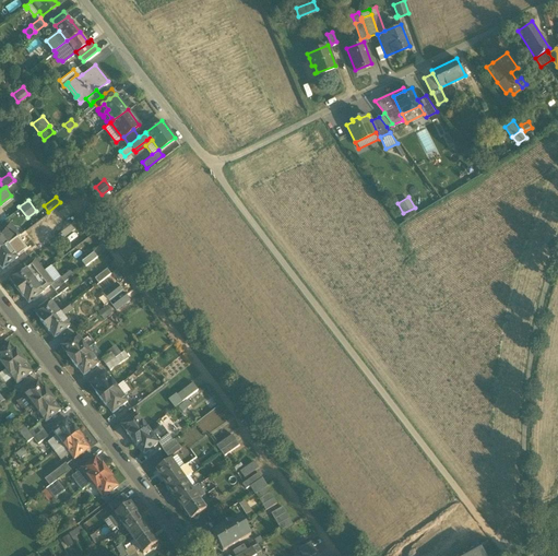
[(9,223),(0,228),(0,233),(7,243),(18,234),(9,223)]
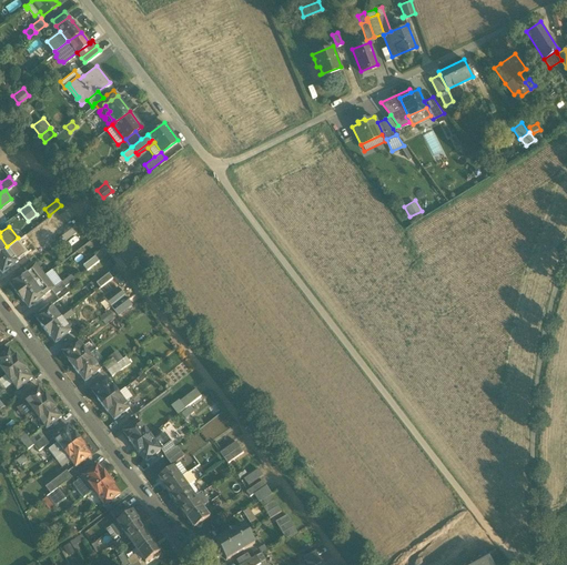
[(60,234),(63,239),(73,231),(70,226),(60,234)]
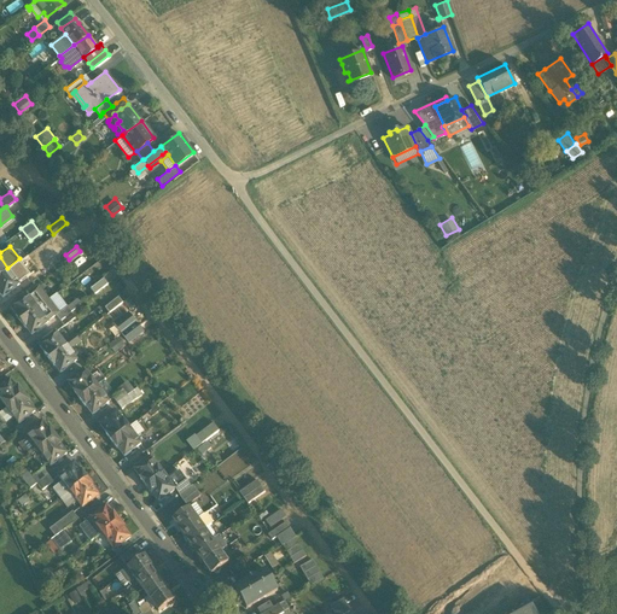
[(10,270),(18,281),(29,272),(19,258),(7,268),(10,270)]
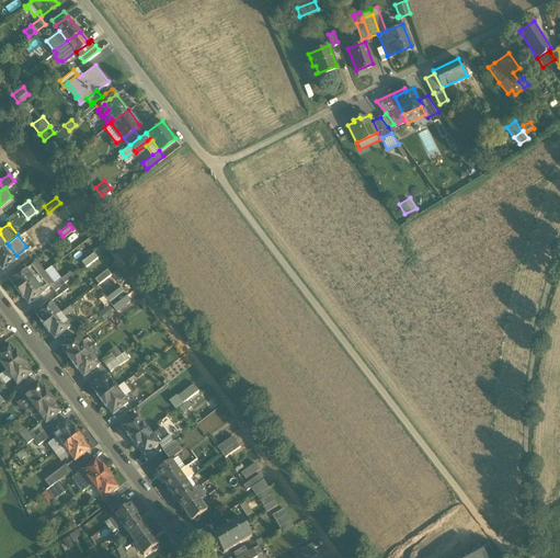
[(16,255),(9,246),(7,243),(0,248),(0,265),(1,268),(16,255)]
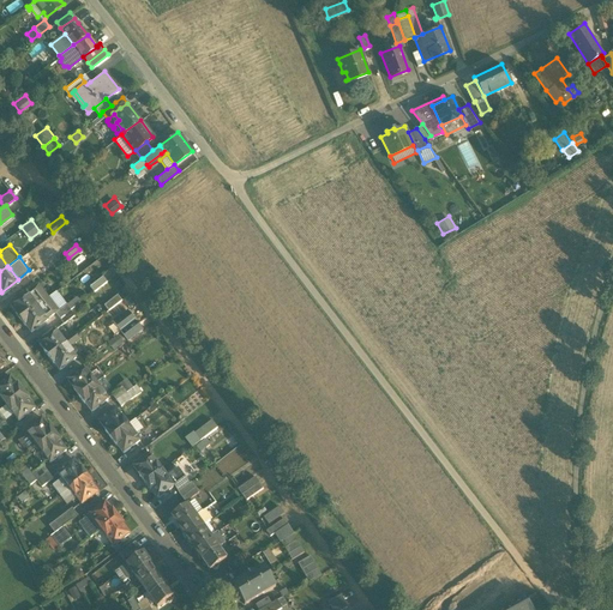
[(89,284),(94,290),(107,279),(102,273),(89,284)]
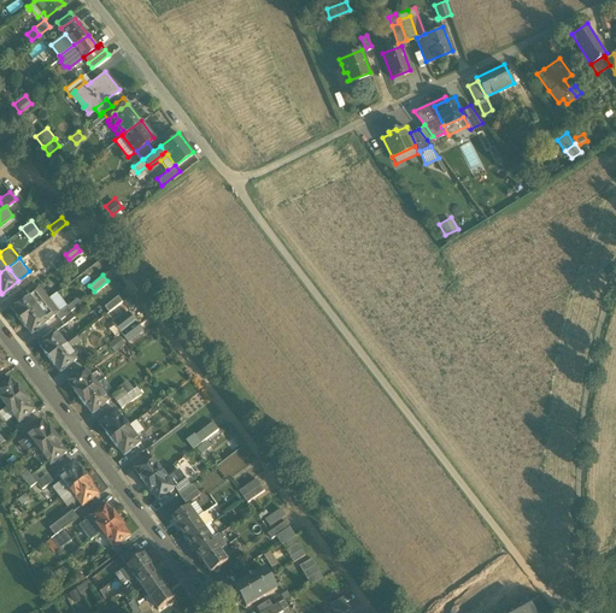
[(36,284),(27,292),(36,305),(47,298),(36,284)]
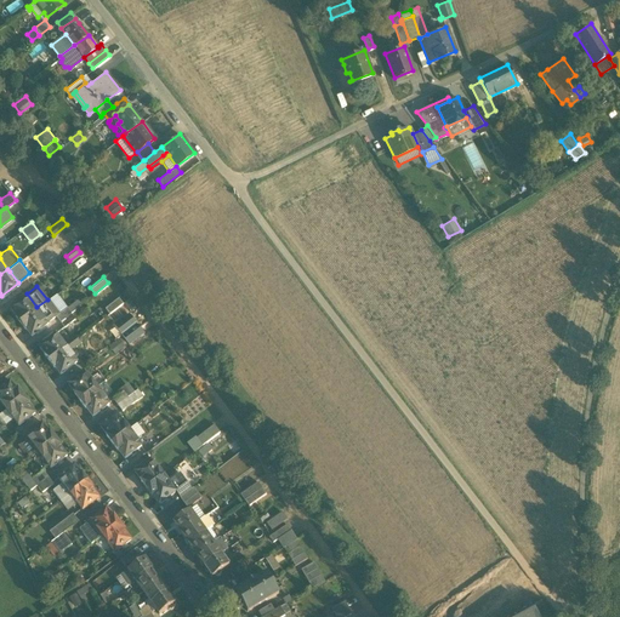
[(56,292),(47,300),(57,312),(57,313),(66,306),(56,292)]
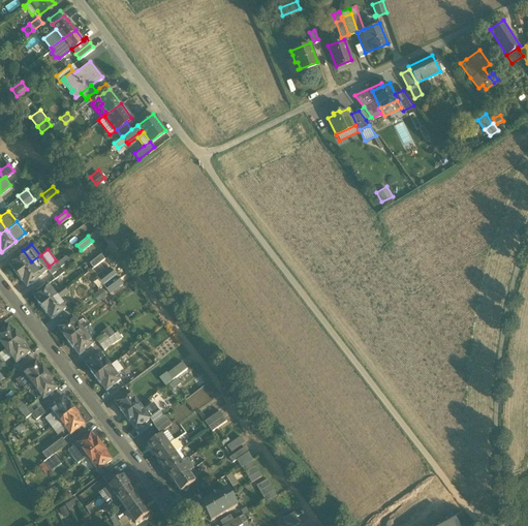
[(17,273),(31,261),(23,250),(22,250),(8,260),(12,267),(11,268),(17,273)]
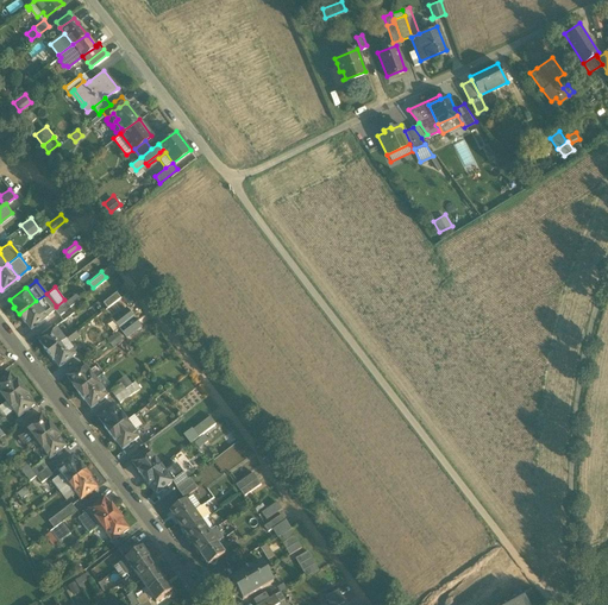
[(102,300),(107,306),(120,296),(116,290),(102,300)]
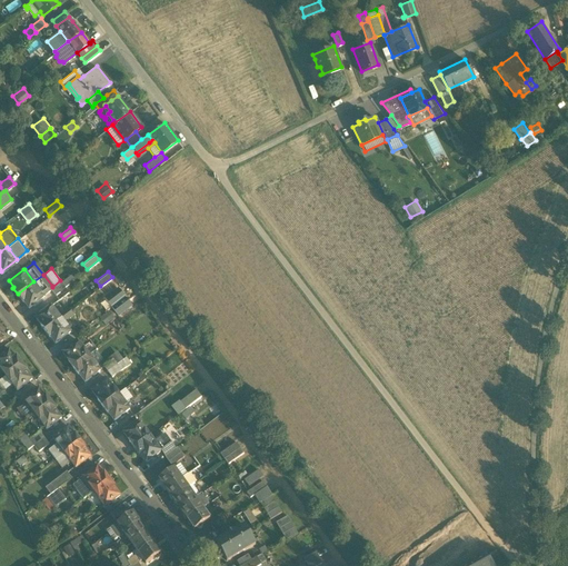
[(71,272),(61,279),(66,285),(76,277),(71,272)]
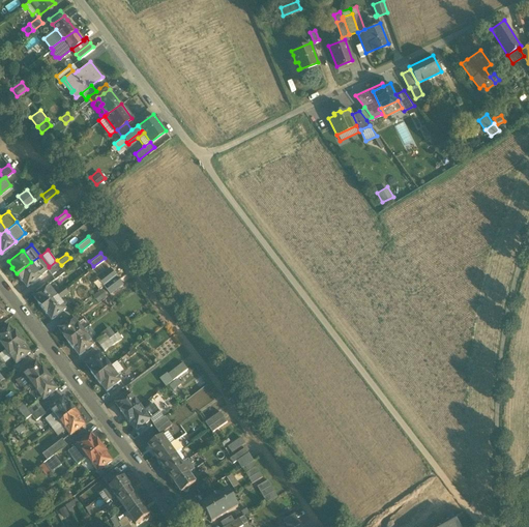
[(40,256),(31,262),(39,273),(49,266),(40,256)]
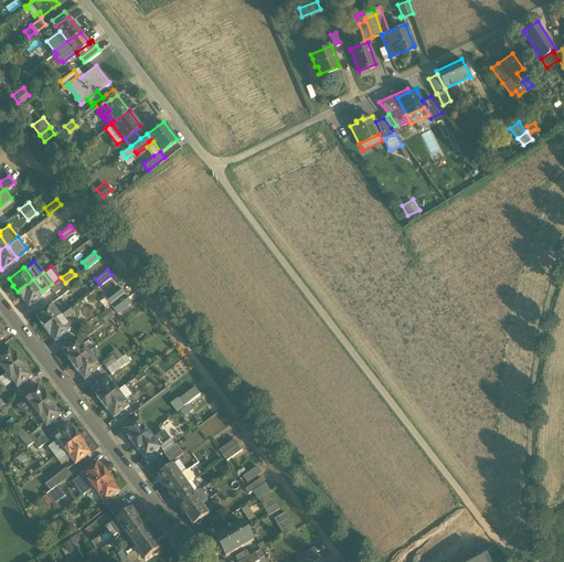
[(51,286),(54,292),(65,283),(61,277),(60,278),(52,285),(51,286)]
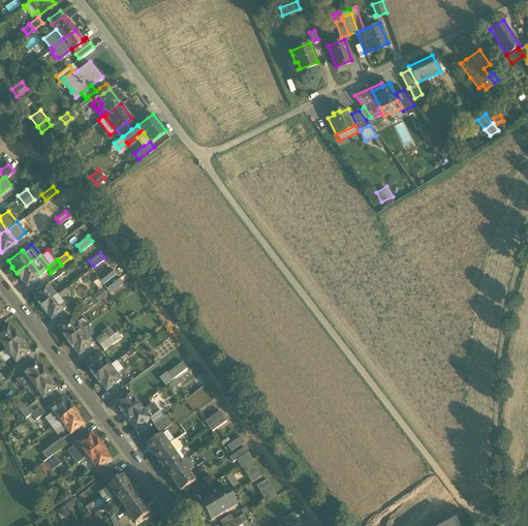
[(40,274),(39,273),(31,261),(17,273),(21,279),(22,278),(26,284),(40,274)]
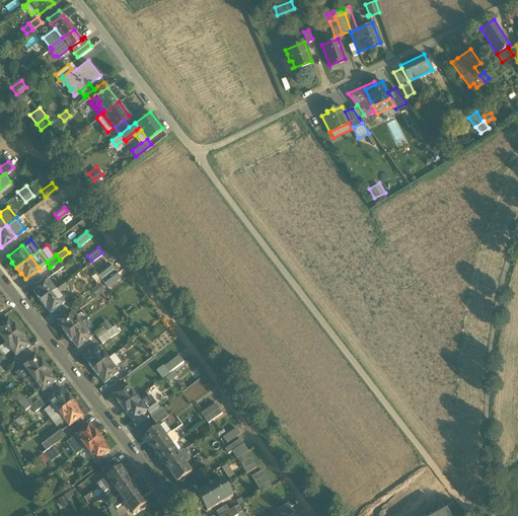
[(63,264),(60,260),(50,268),(53,272),(63,264)]
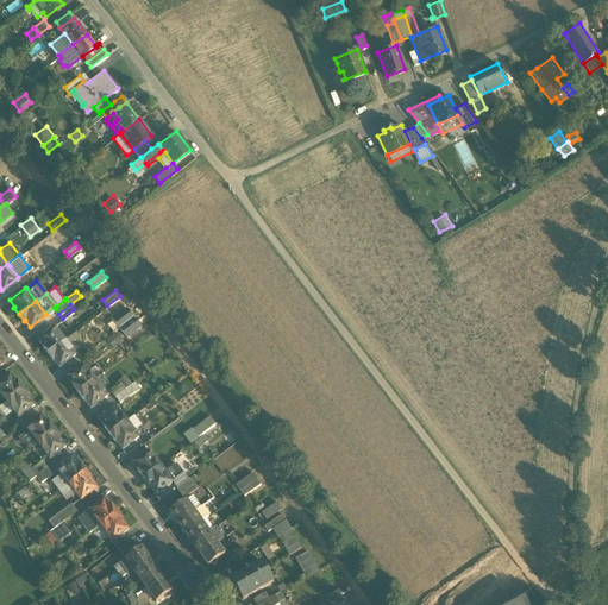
[(112,304),(101,312),(105,317),(116,309),(112,304)]
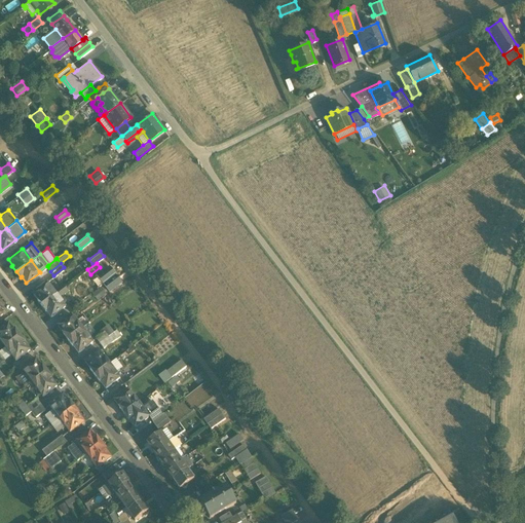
[(96,272),(103,282),(115,272),(109,265),(102,271),(100,269),(96,272)]
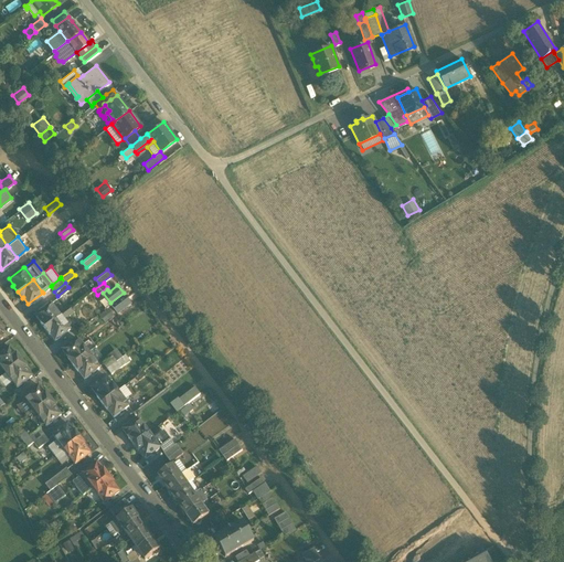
[(130,301),(124,293),(110,303),(117,311),(130,301)]
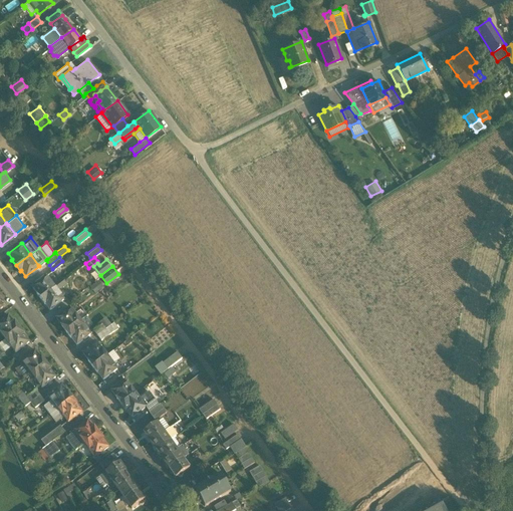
[(40,297),(54,286),(52,283),(45,274),(32,285),(36,290),(35,291),(40,297)]
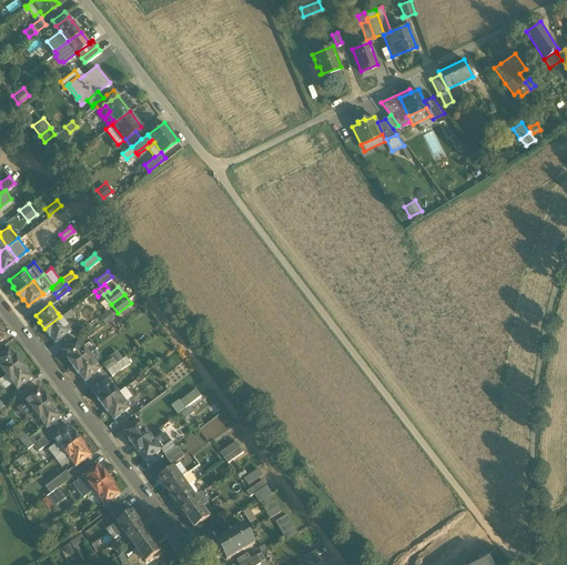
[(61,310),(58,313),(60,316),(70,309),(67,304),(62,308),(61,310)]
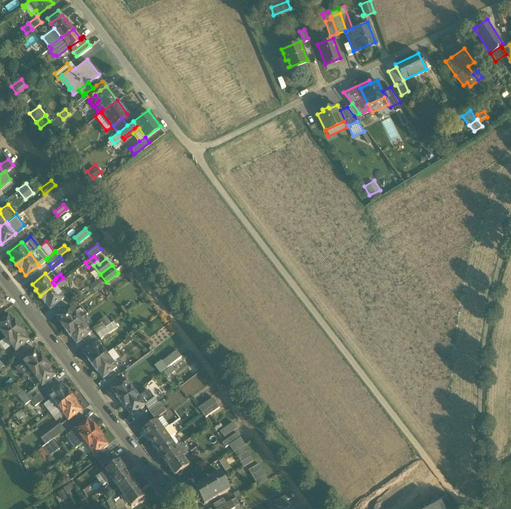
[(102,284),(97,277),(89,284),(94,291),(102,284)]
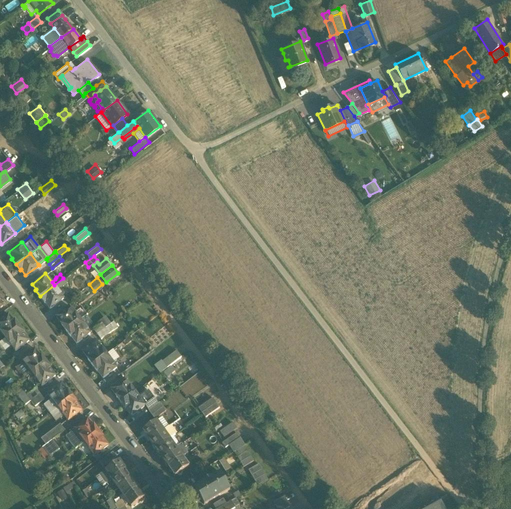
[(63,278),(54,285),(56,288),(59,285),(62,285),(66,282),(63,278)]
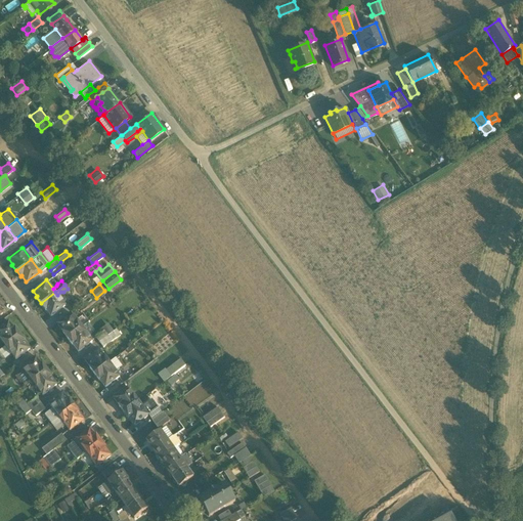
[(62,301),(57,295),(55,292),(41,303),(45,308),(50,313),(64,303),(62,301)]
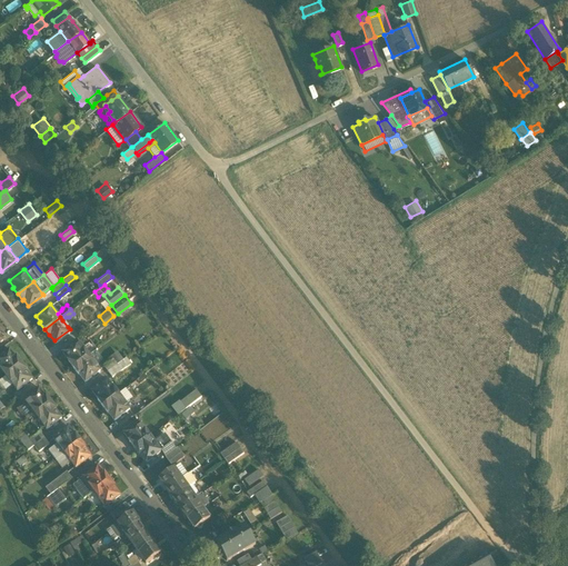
[(68,359),(72,365),(88,354),(78,339),(75,341),(72,339),(66,345),(67,347),(62,350),(69,359),(68,359)]
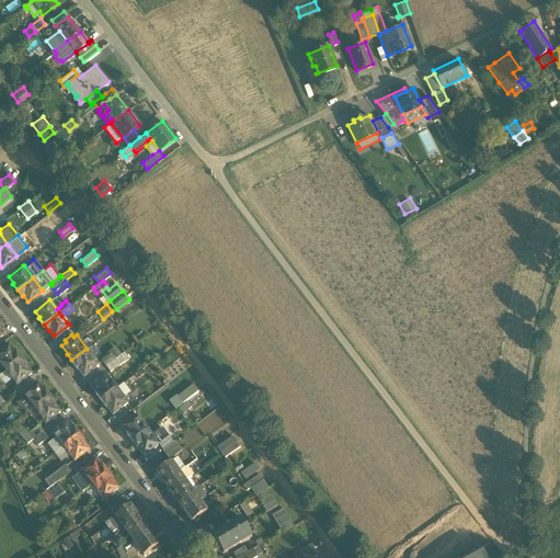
[(0,362),(4,368),(20,356),(15,350),(14,350),(8,342),(0,348),(0,362)]
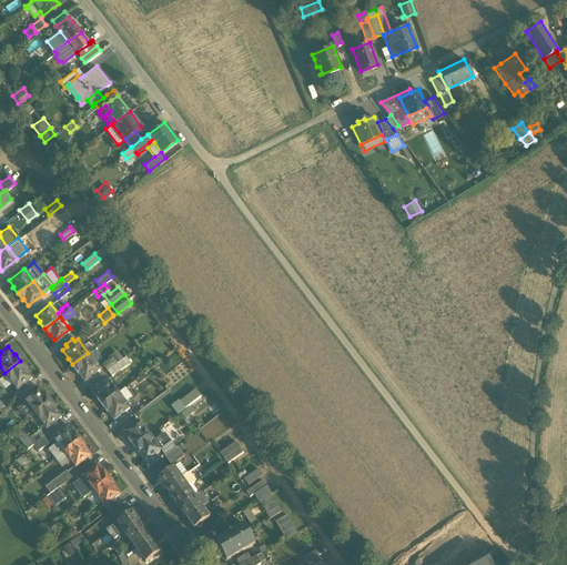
[(88,353),(94,361),(102,355),(95,347),(88,353)]
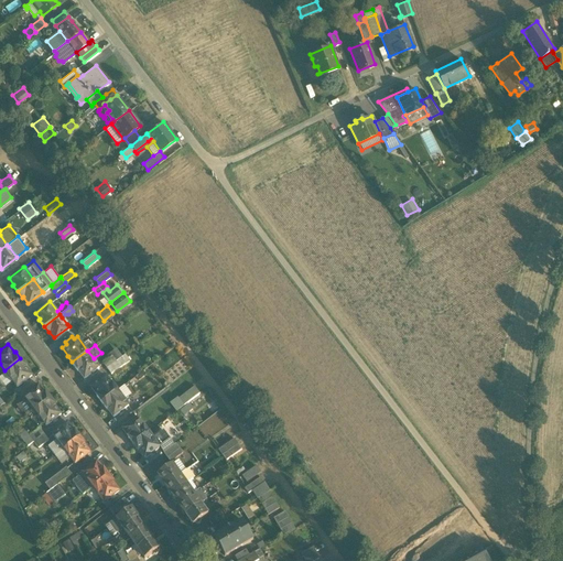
[(100,358),(101,360),(111,354),(116,359),(118,357),(121,354),(116,346),(100,358)]
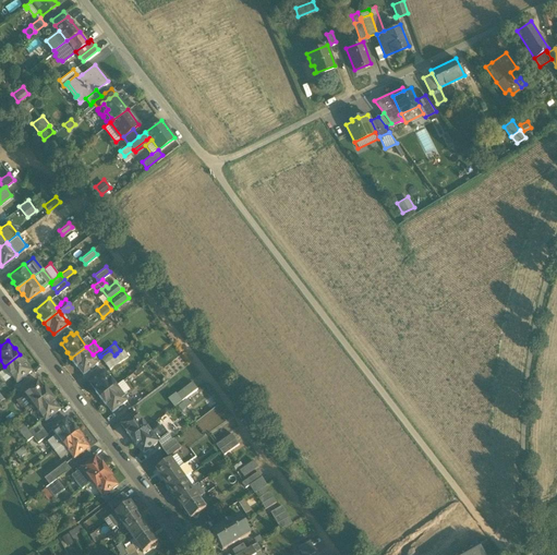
[(93,354),(86,347),(71,358),(76,364),(77,364),(83,372),(87,370),(89,371),(96,366),(95,364),(98,361),(93,354)]
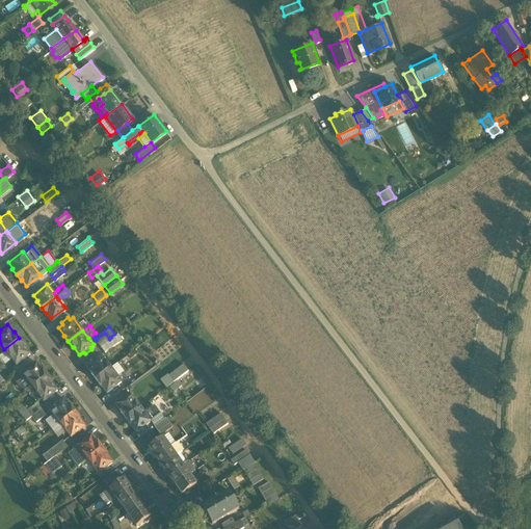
[(111,337),(115,342),(122,337),(117,332),(114,334),(111,337)]
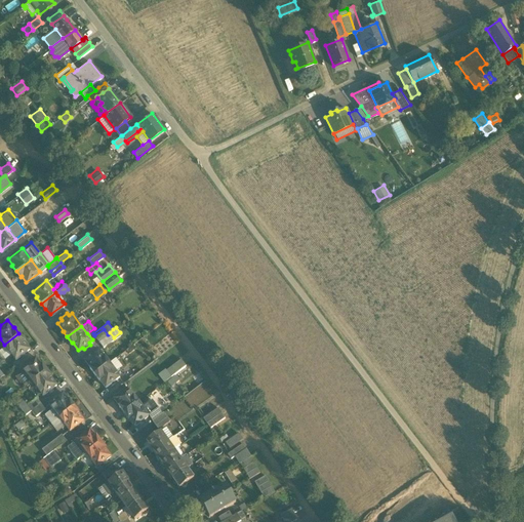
[(94,335),(98,340),(108,334),(104,329),(94,335)]
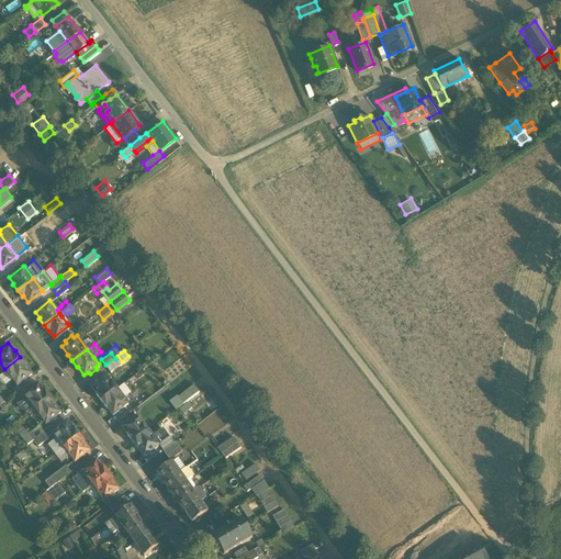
[(122,361),(118,356),(115,358),(105,365),(110,370),(122,361)]
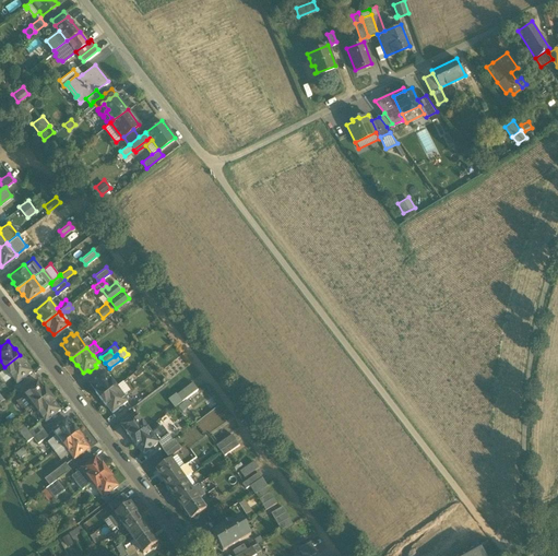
[(25,362),(20,355),(4,367),(11,376),(15,381),(19,379),(20,381),(27,376),(25,374),(30,370),(24,363),(25,362)]
